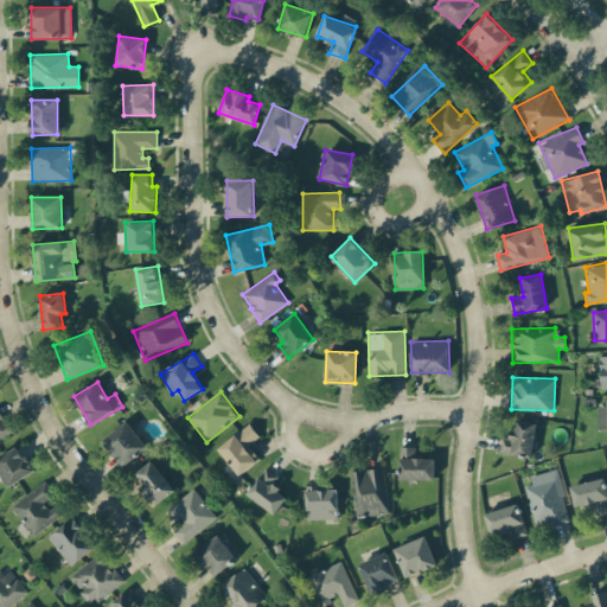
[(0,438),(12,433),(0,408),(0,438)]
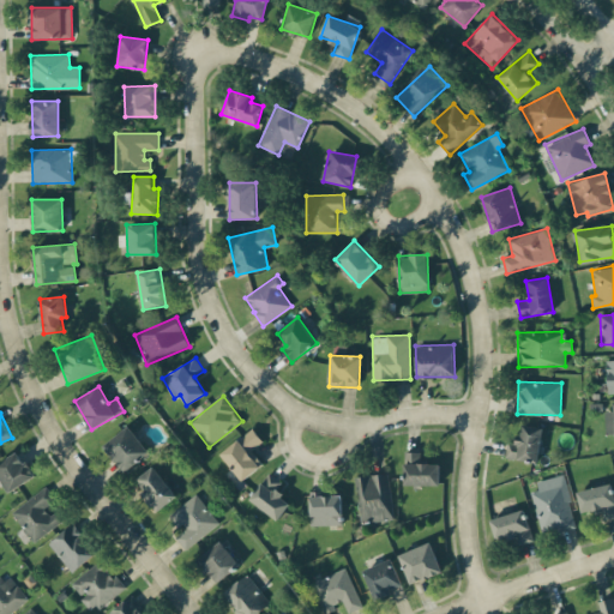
[(507,441),(505,458),(539,462),(542,427),(521,425),(518,443),(507,441)]
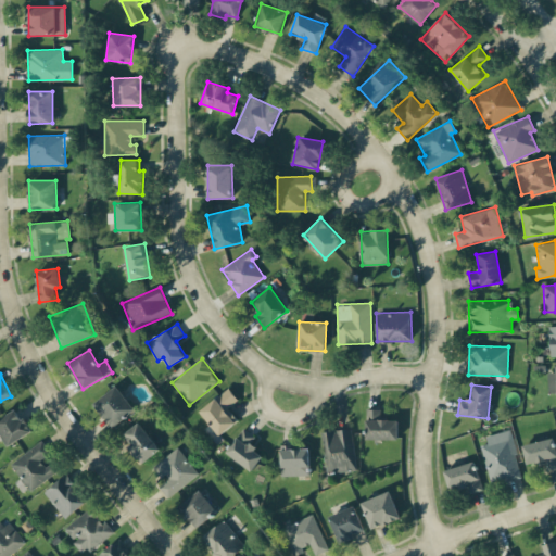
[(110,428),(135,413),(118,386),(95,401),(110,428)]
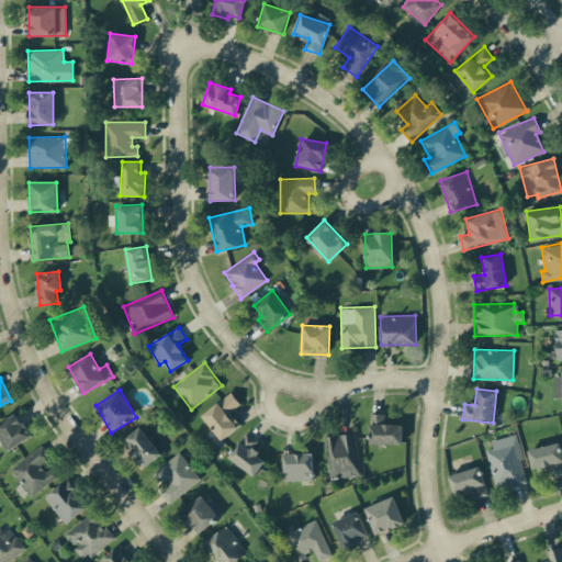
[(229,413),(240,404),(231,392),(202,415),(222,440),(240,425),(229,413)]
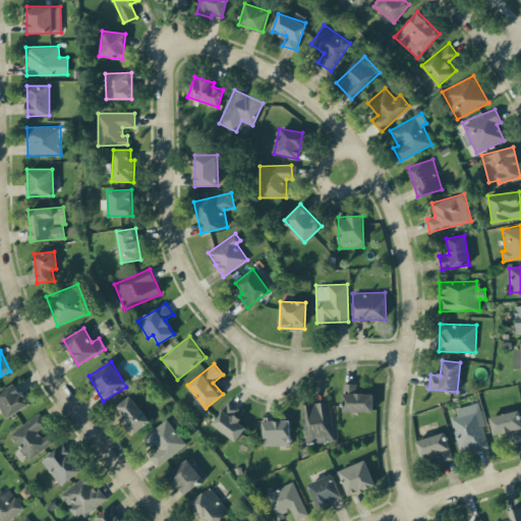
[(373,393),(356,393),(357,383),(343,383),(342,411),(372,412),(373,393)]
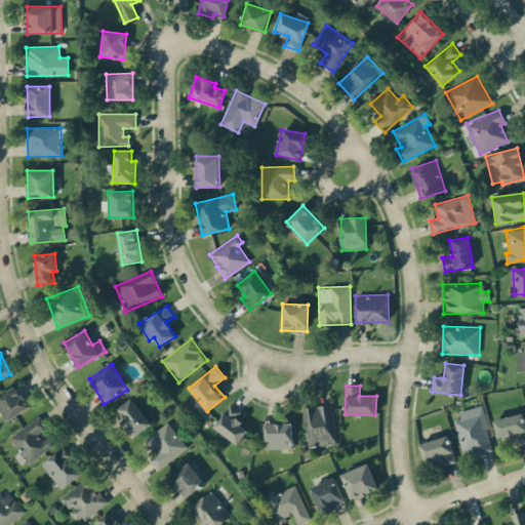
[(30,409),(24,394),(18,397),(15,388),(0,394),(0,409),(4,420),(30,409)]
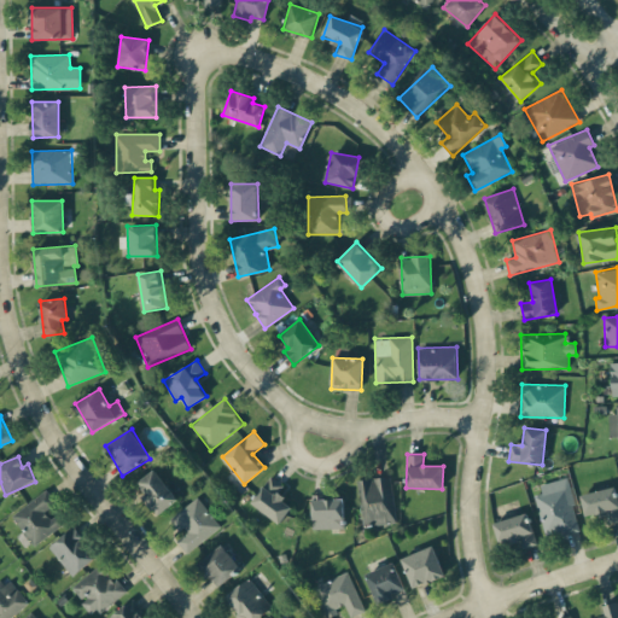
[(178,499),(153,470),(136,483),(146,494),(143,496),(158,516),(178,499)]
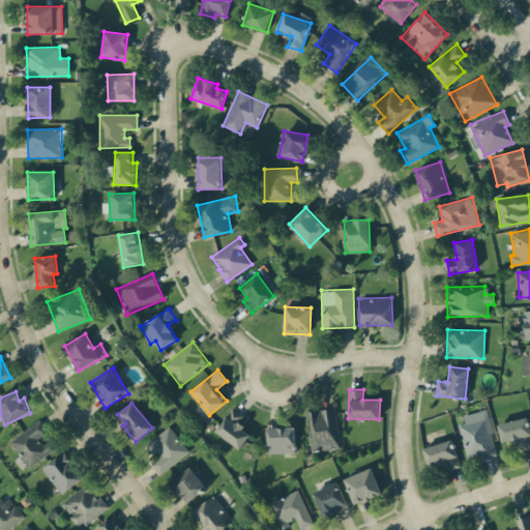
[(215,432),(240,449),(252,433),(237,423),(242,416),(231,408),(215,432)]
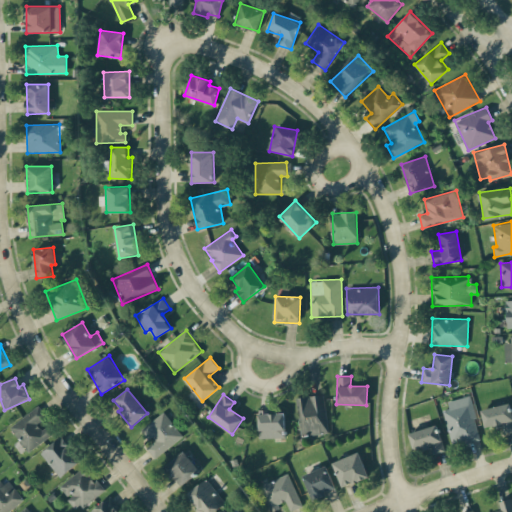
[(301,436),(328,432),(323,394),(296,398),(301,436)]
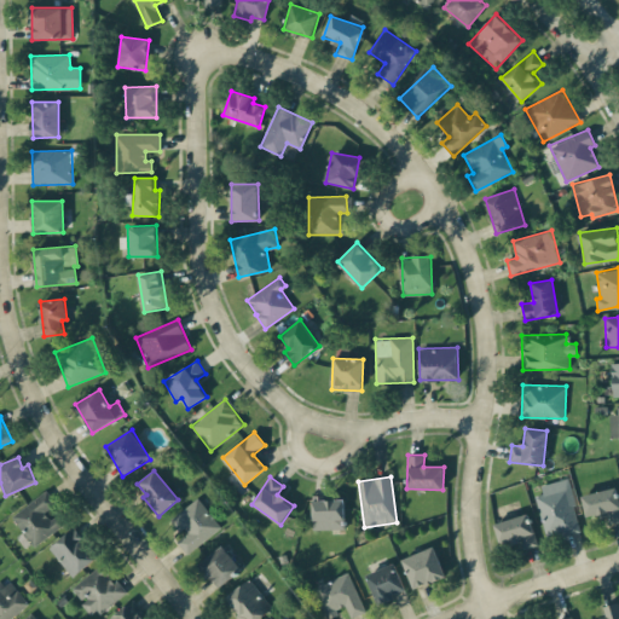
[(541,485),(543,493),(536,496),(547,539),(580,531),(567,478),(541,485)]
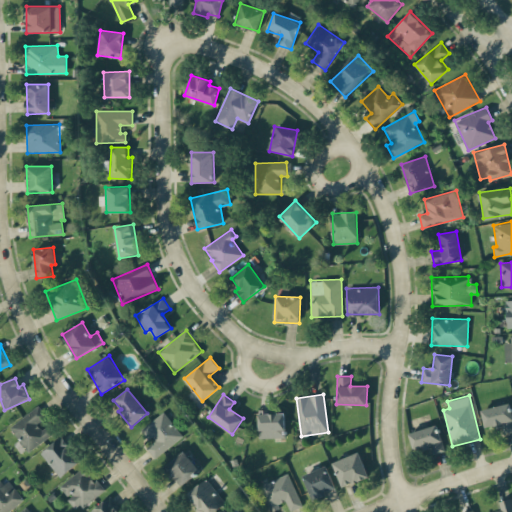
[(9,426),(28,452),(50,436),(39,422),(46,417),(38,405),(9,426)]
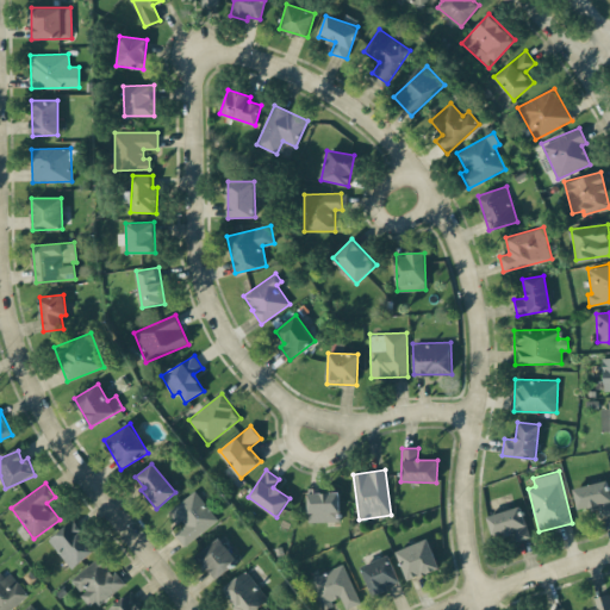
[(599,515),(609,515),(609,484),(574,485),(576,508),(598,508),(599,515)]
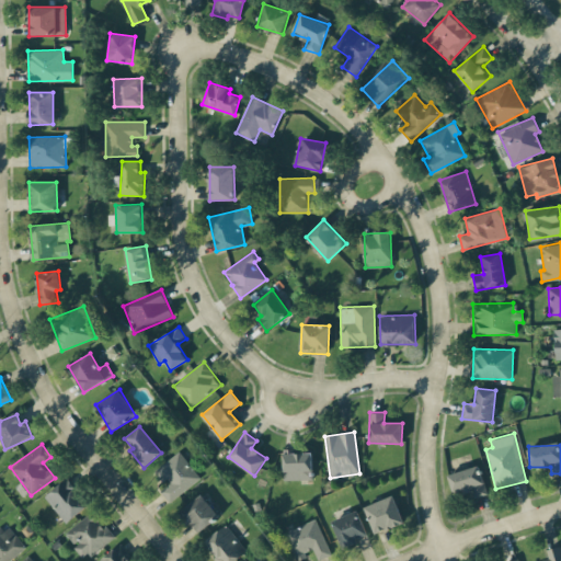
[(311,479),(311,453),(295,453),(295,449),(283,449),(284,480),(311,479)]
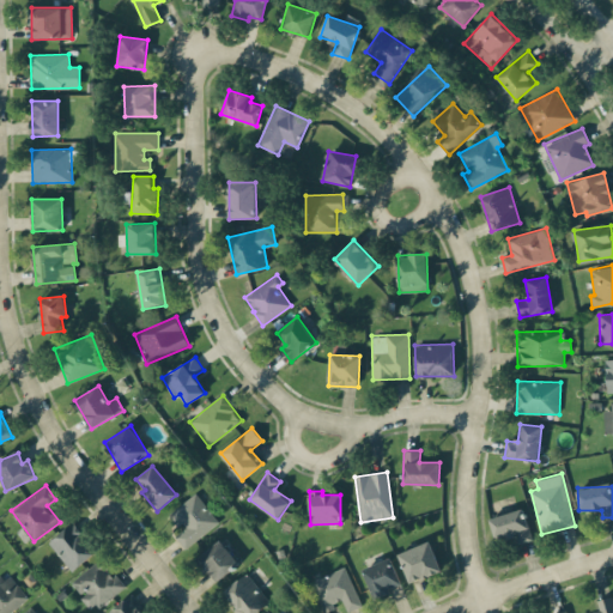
[(169,514),(181,529),(174,535),(186,548),(219,522),(195,492),(169,514)]
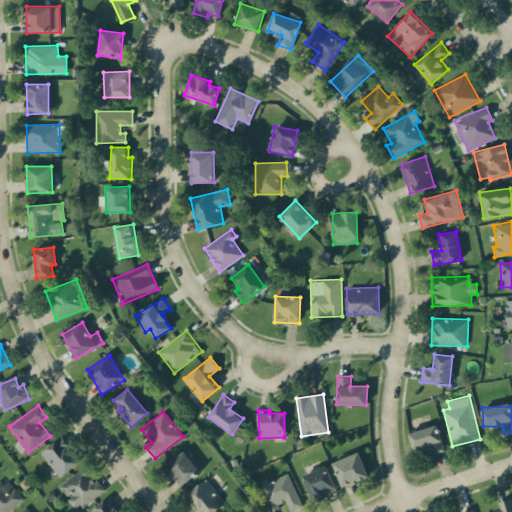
[(433,454),(444,451),(436,425),(409,433),(415,453),(431,448),(433,454)]
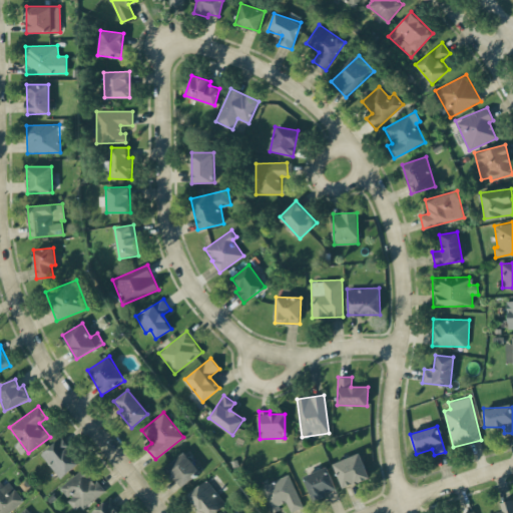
[(40,453),(59,479),(80,463),(61,438),(40,453)]
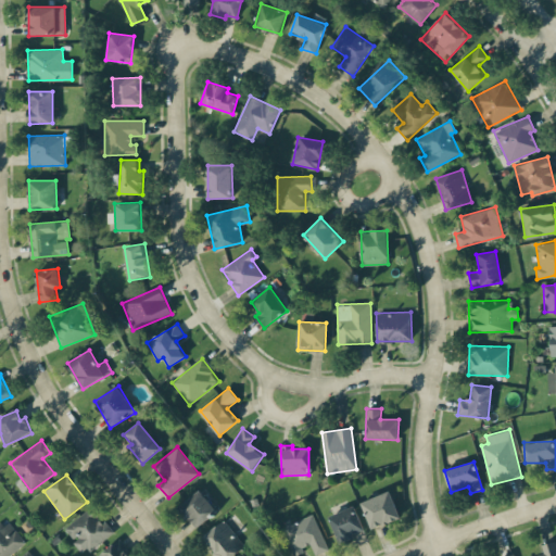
[(177,507),(196,529),(217,512),(199,489),(177,507)]
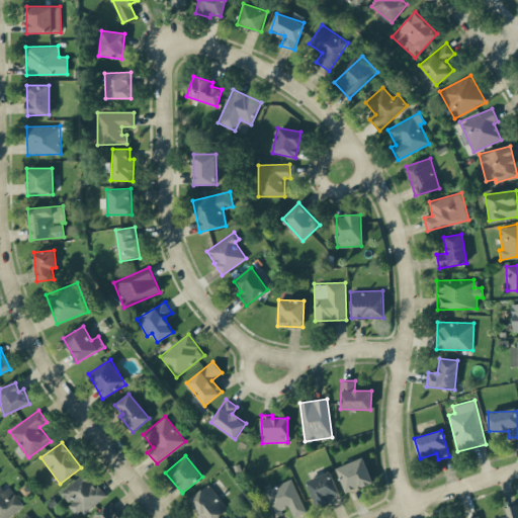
[(373,482),(364,457),(337,466),(346,492),(373,482)]
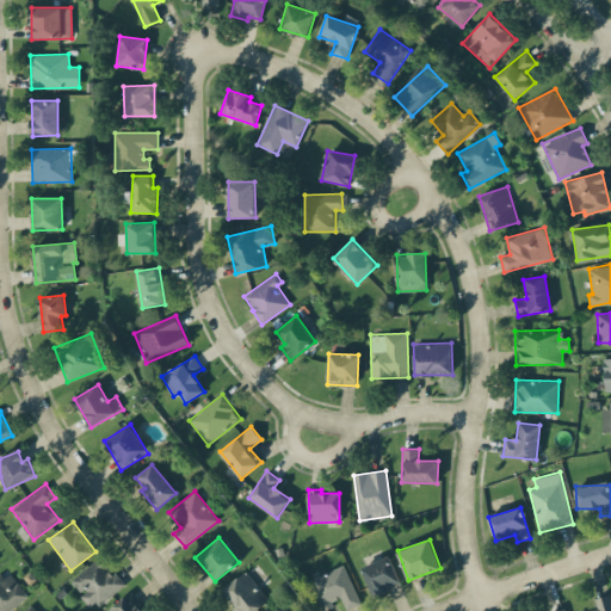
[(71,580),(81,593),(79,594),(92,610),(123,585),(100,556),(71,580)]
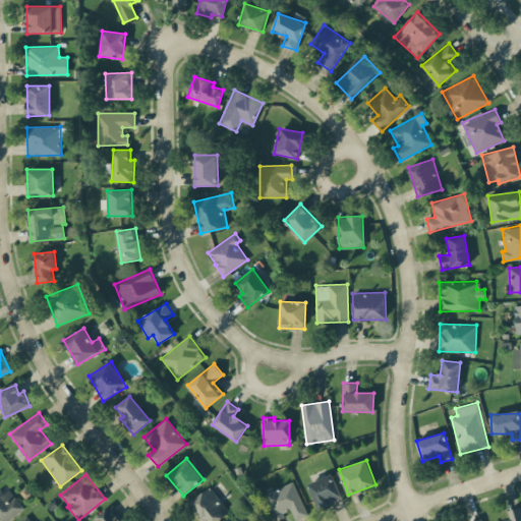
[(334,474),(308,481),(316,509),(333,504),(332,500),(340,497),(334,474)]
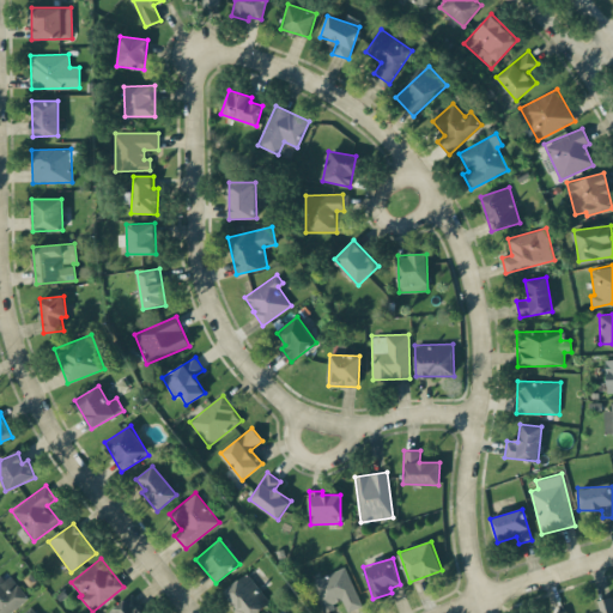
[(322,611),(344,604),(346,612),(360,607),(347,568),(311,580),(322,611)]
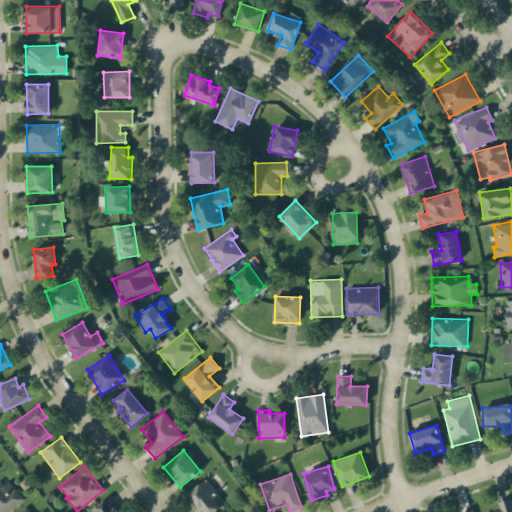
[(0,478),(0,511),(8,511),(23,499),(3,477),(0,478)]
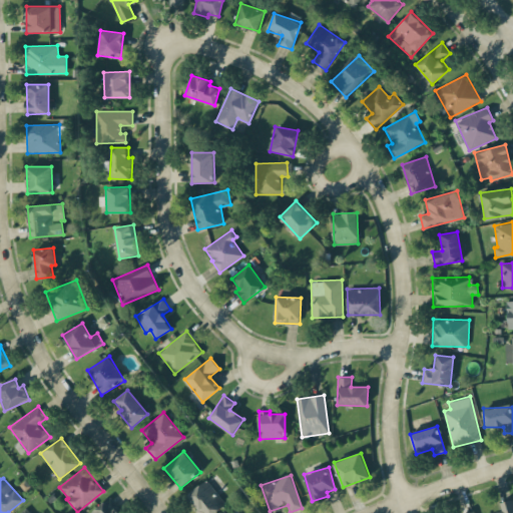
[(199,512),(215,512),(226,503),(205,479),(185,497),(199,512)]
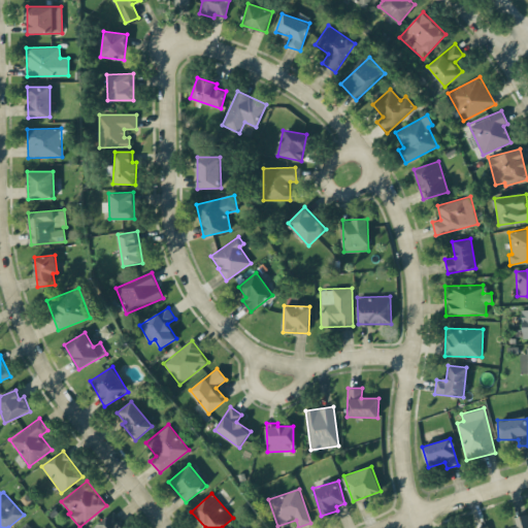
[(124,527),(113,513),(91,527),(124,527)]
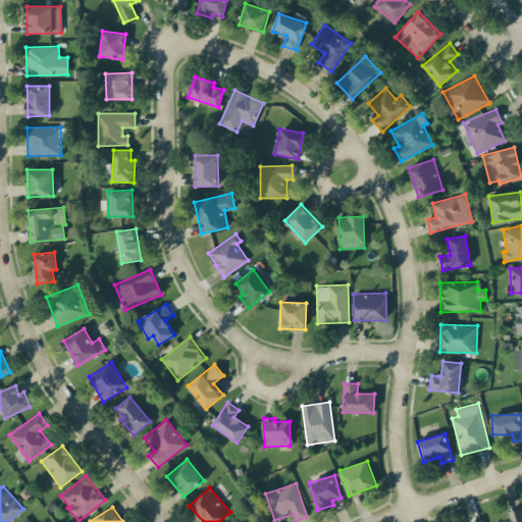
[(521,521),(521,508),(508,511),(511,521),(505,521),(521,521)]
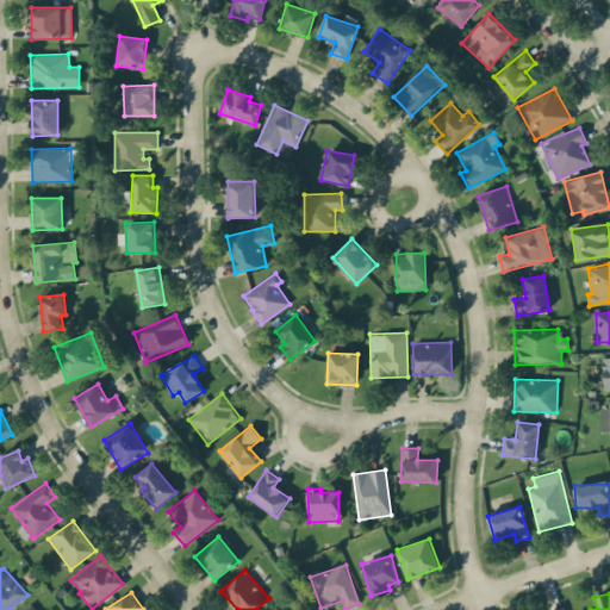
All buildings are outlined.
